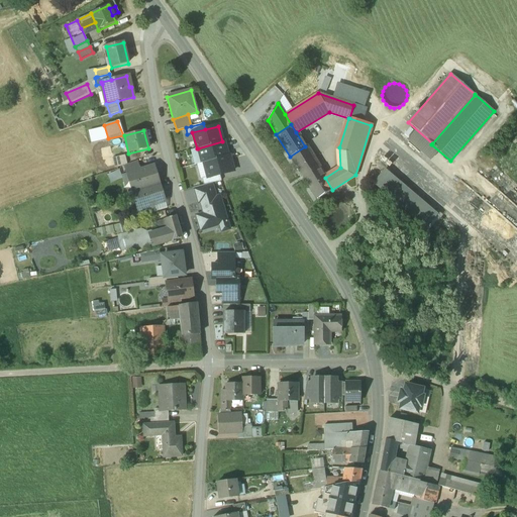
[(222,141),(198,148),(202,163),(203,163),(228,156),(224,141),(222,141)]
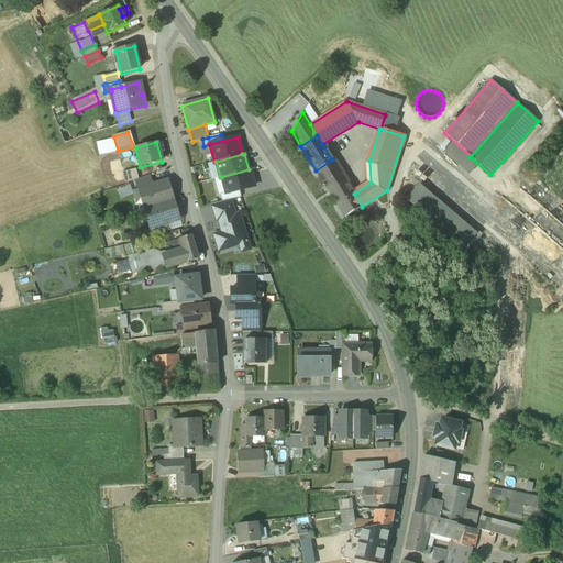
[(354,194),(332,159),(316,170),(345,217),(362,207),(354,194)]
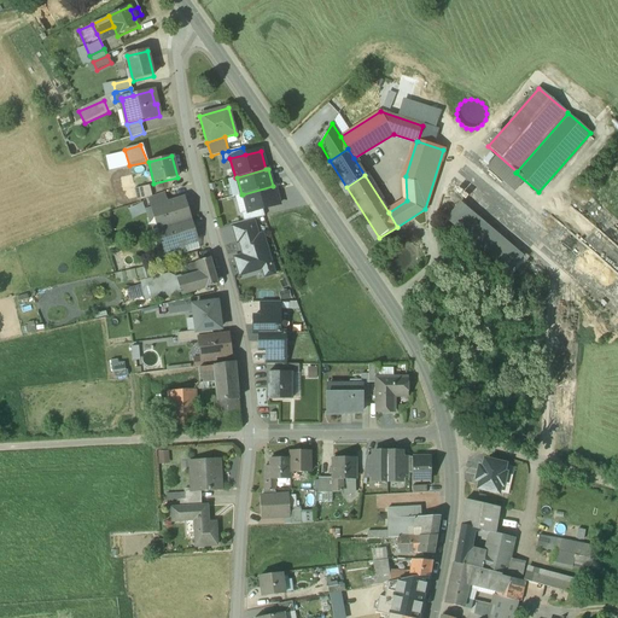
[(149,186),(134,190),(136,202),(149,198),(152,197),(149,186)]
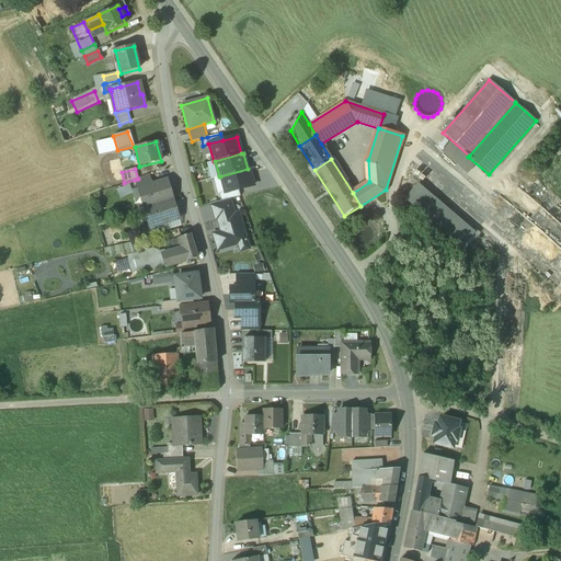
[(248,169),(220,176),(225,193),(239,190),(253,185),(249,169),(248,169)]
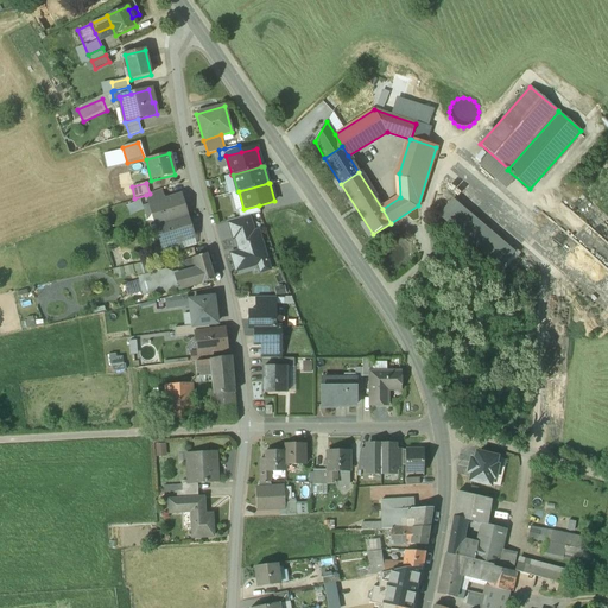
[(150,194),(146,195),(150,206),(164,201),(160,189),(150,194)]
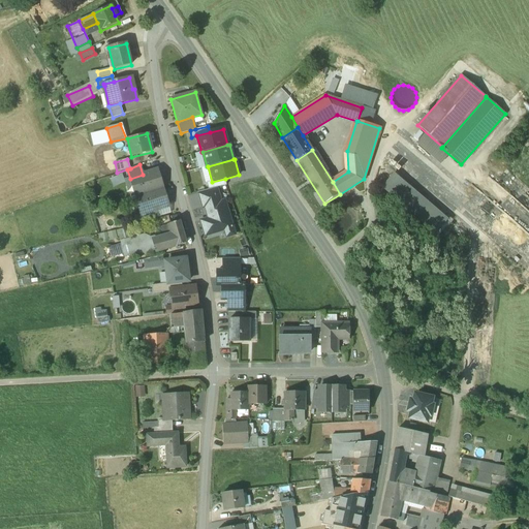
[(157,170),(143,175),(130,179),(132,187),(135,188),(137,195),(163,188),(157,170)]
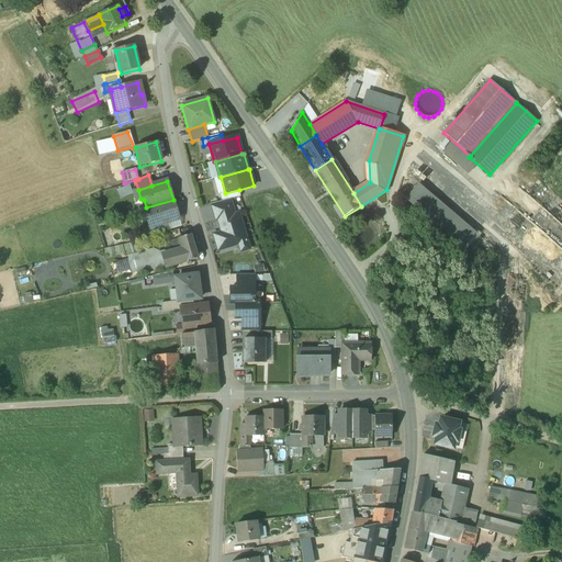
[(408,198),(462,246),(475,231),(422,182),(408,198)]
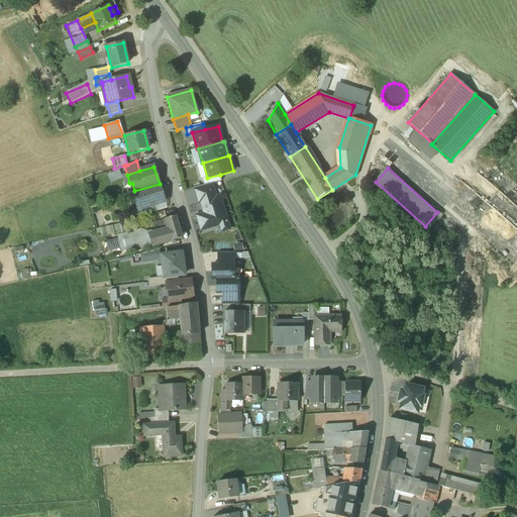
[(461,181),(485,202),(487,200),(494,206),(503,197),(473,169),(461,181)]
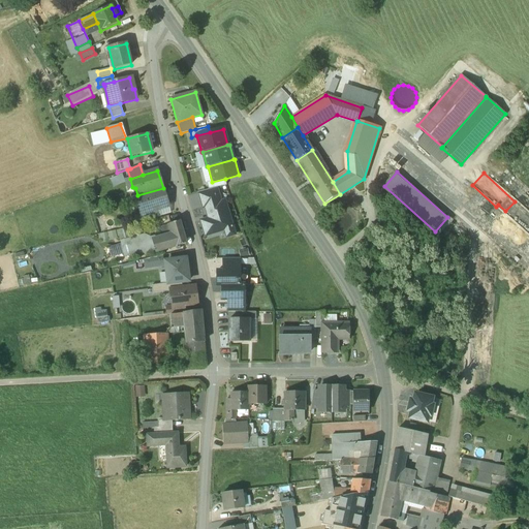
[(226,185),(225,179),(212,182),(207,184),(209,190),(226,185)]
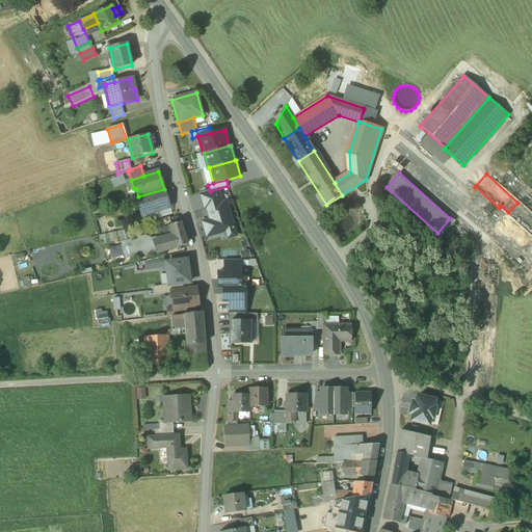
[(164,189),(138,196),(140,204),(139,207),(141,215),(155,212),(169,208),(164,189)]
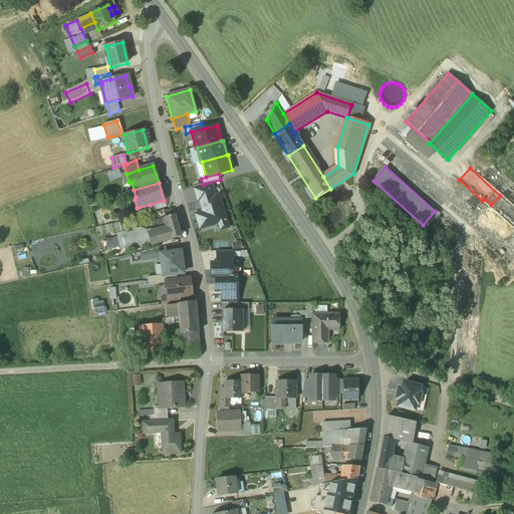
[(199,201),(215,196),(210,183),(203,185),(193,187),(197,202),(199,201)]
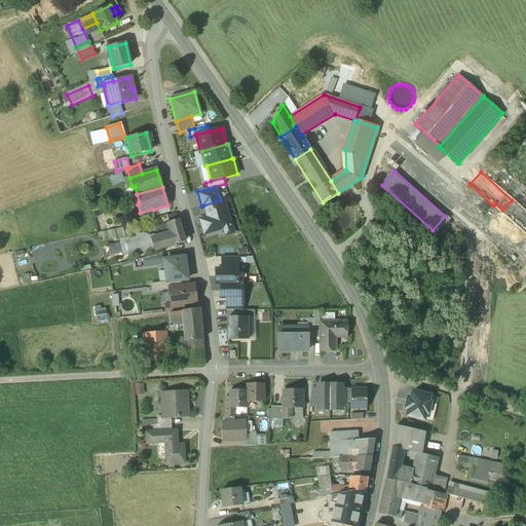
[(204,235),(231,227),(223,199),(220,200),(203,205),(208,218),(199,220),(204,235)]
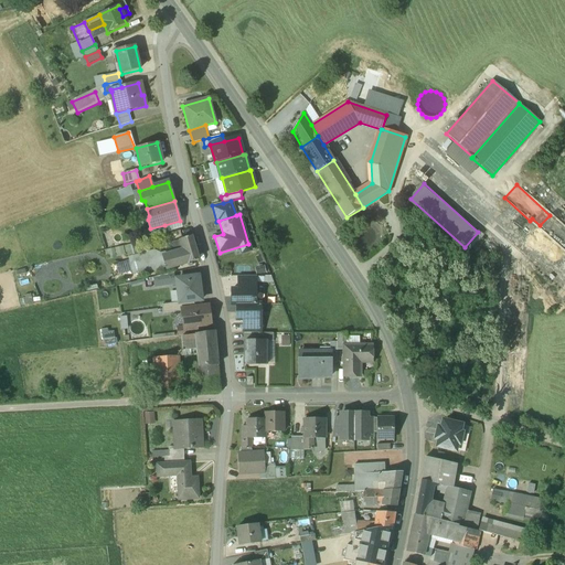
[(164,225),(150,228),(153,238),(167,234),(164,225)]
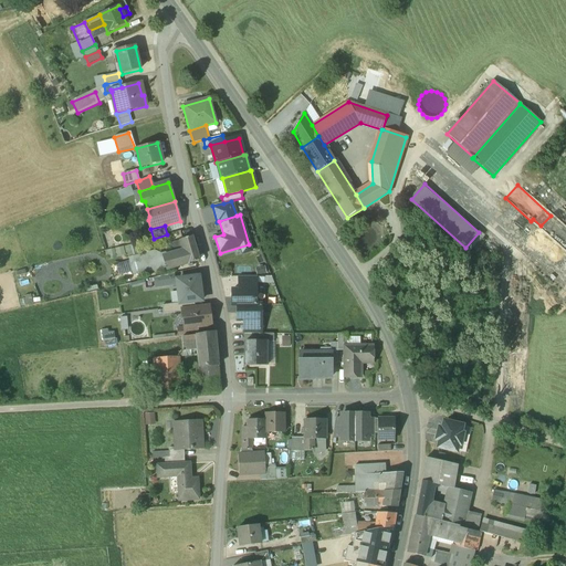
[(199,260),(192,237),(181,240),(184,249),(181,253),(169,257),(163,259),(166,269),(166,271),(199,260)]
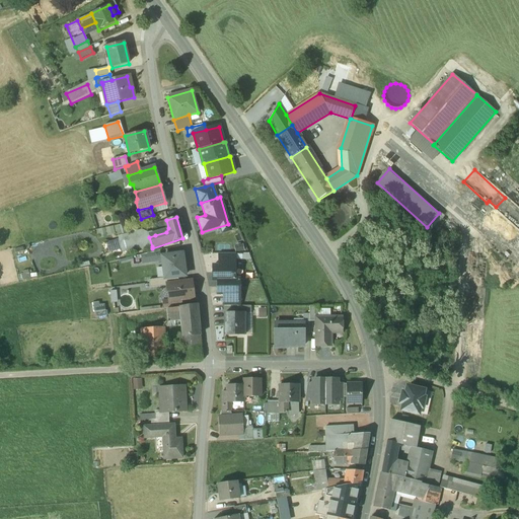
[(100,238),(124,232),(122,224),(98,230),(100,238)]
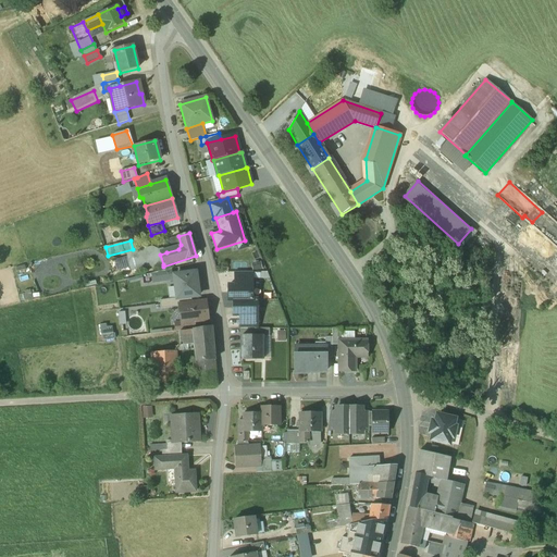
[(152,247),(126,254),(131,272),(151,268),(163,264),(160,255),(166,252),(164,248),(159,250),(152,247)]
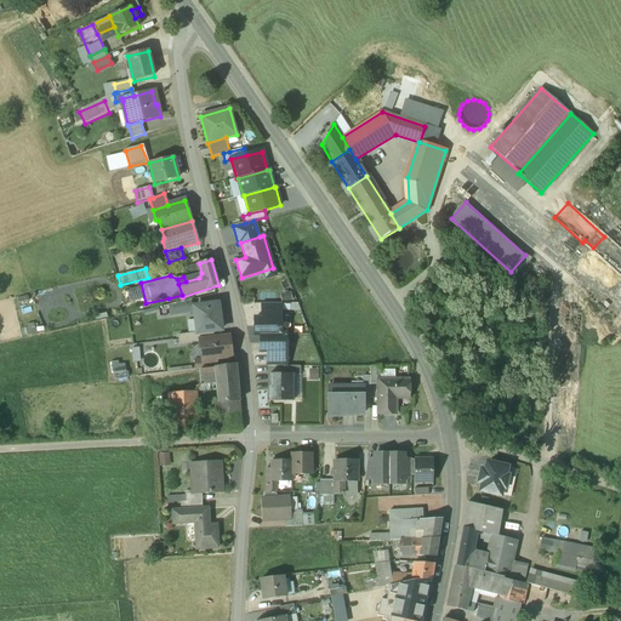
[(171,317),(192,313),(191,301),(169,306),(171,317)]
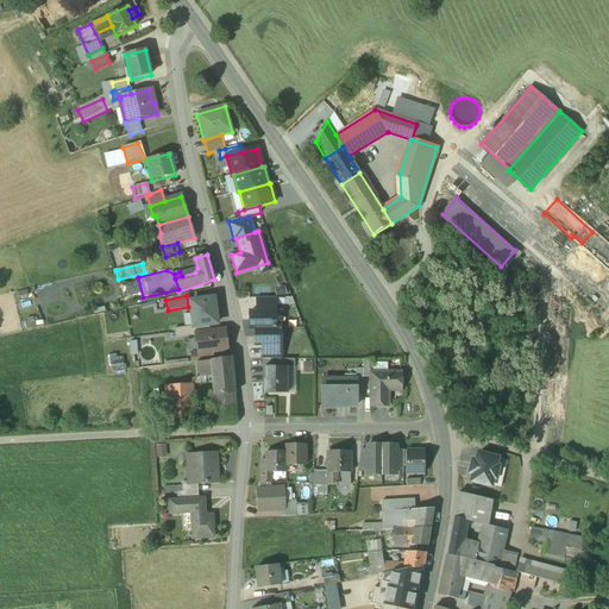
[(276,297),(257,297),(257,312),(276,312),(276,297)]
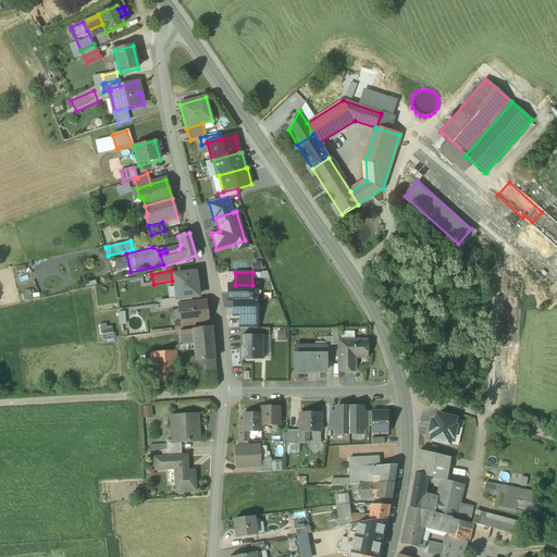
[(174,275),(177,299),(190,297),(200,296),(197,273),(174,275)]
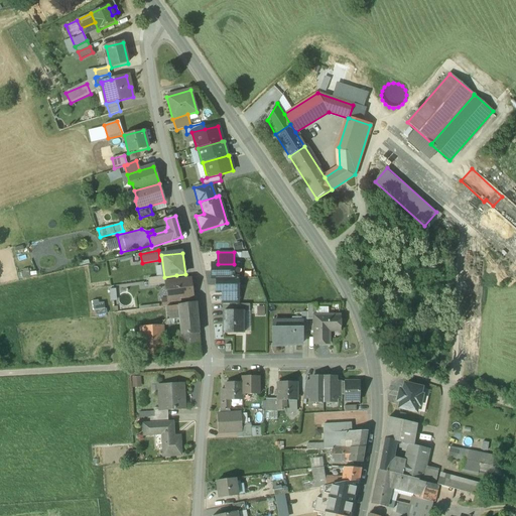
[(218,264),(212,264),(212,279),(216,279),(216,278),(234,278),(234,264),(218,264)]
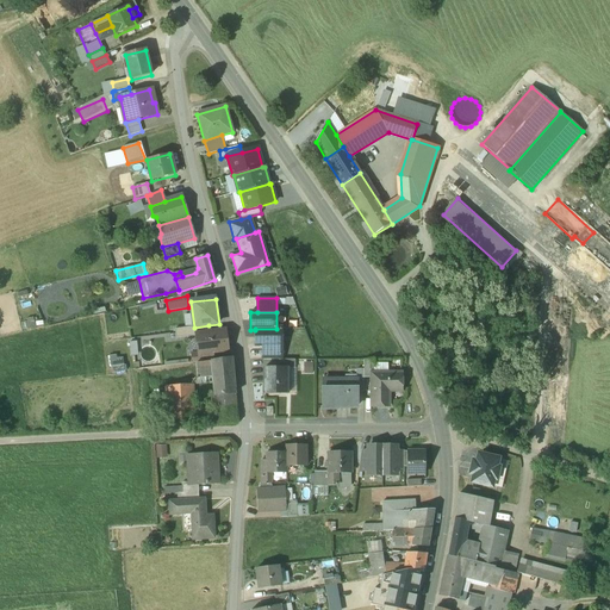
[(210,332),(209,325),(194,328),(175,330),(176,338),(197,336),(198,334),(210,332)]
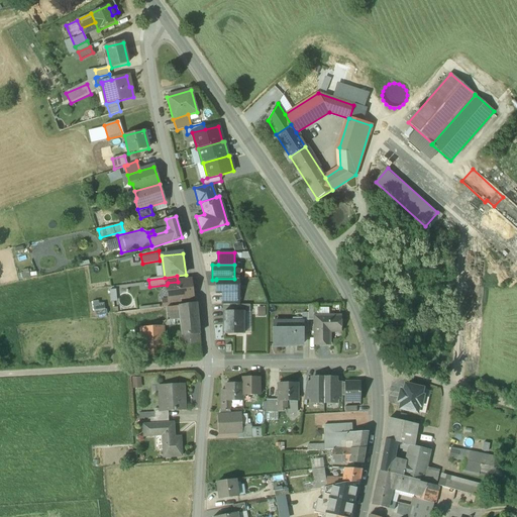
[(234,279),(216,279),(216,280),(216,293),(222,293),(238,293),(238,279),(234,279)]
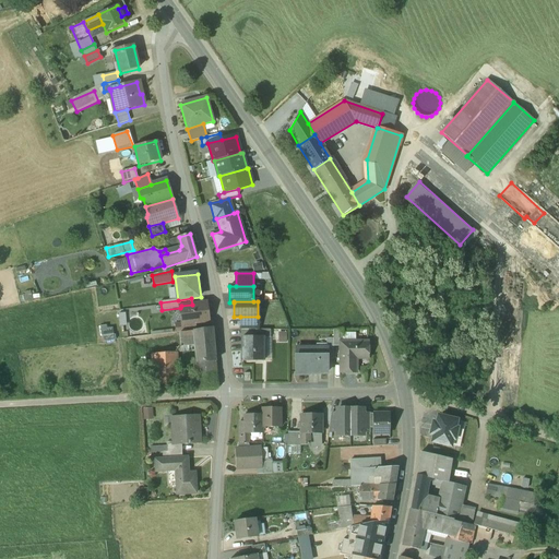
[(192,305),(181,306),(180,308),(180,314),(182,316),(185,316),(186,323),(186,324),(194,323),(206,321),(209,319),(207,313),(206,312),(205,302),(198,304),(192,305)]
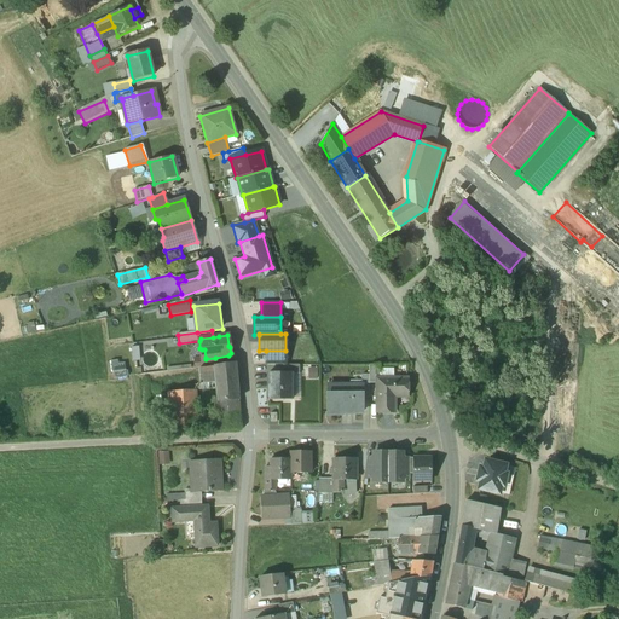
[(285,351),(266,351),(266,365),(283,365),(285,365),(285,351)]
